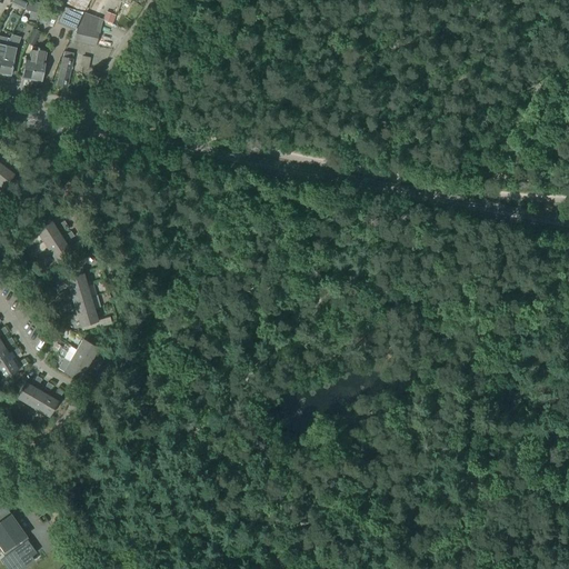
[(11,0),(10,5),(17,7),(22,9),(27,1),(25,0),(11,0)]
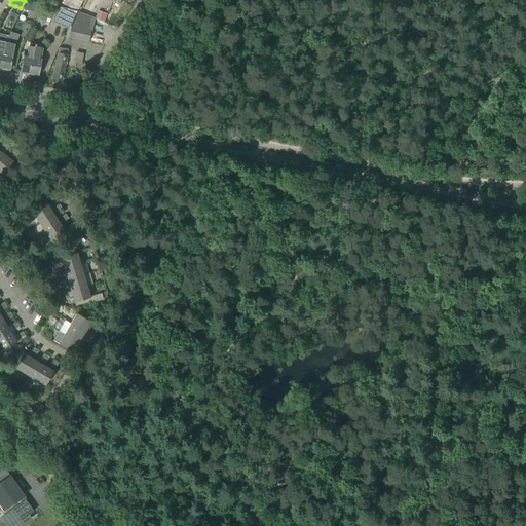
[(77,11),(82,0),(63,0),(62,3),(77,11)]
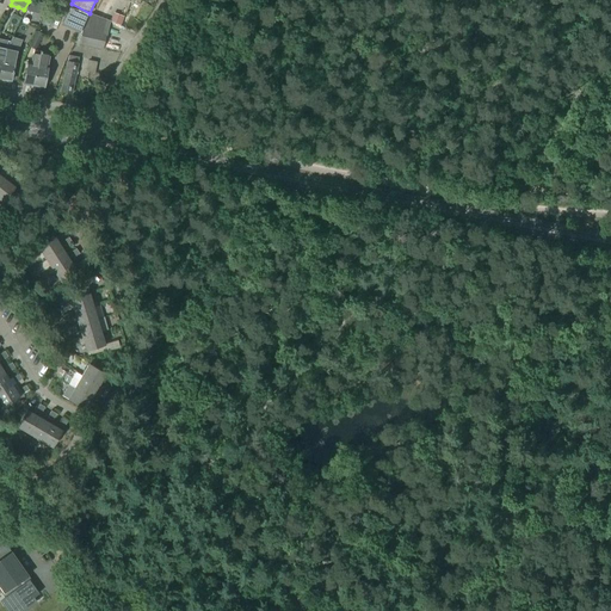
[(107,16),(115,0),(102,0),(97,11),(107,16)]
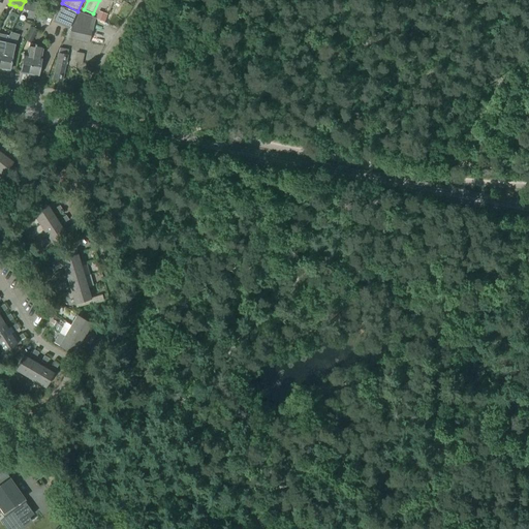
[(114,0),(112,5),(118,9),(122,0),(114,0)]
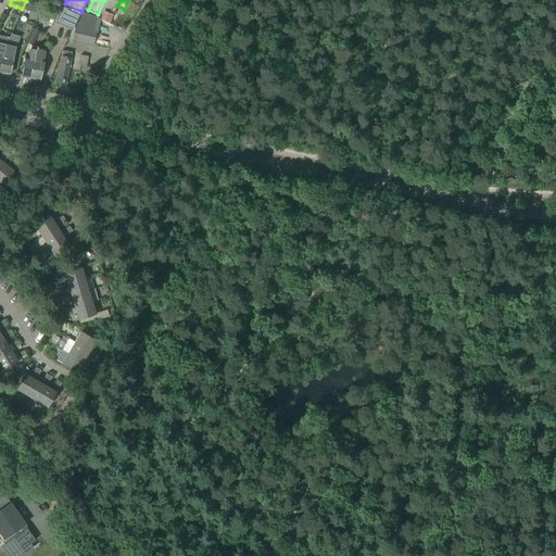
[(45,4),(27,1),(24,10),(39,15),(45,4)]
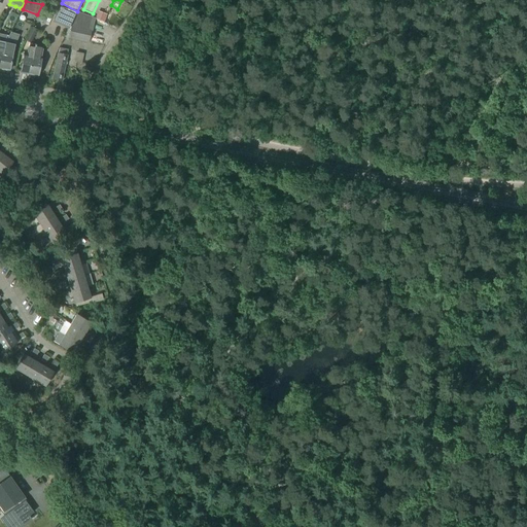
[(69,27),(76,12),(60,7),(54,20),(69,27)]
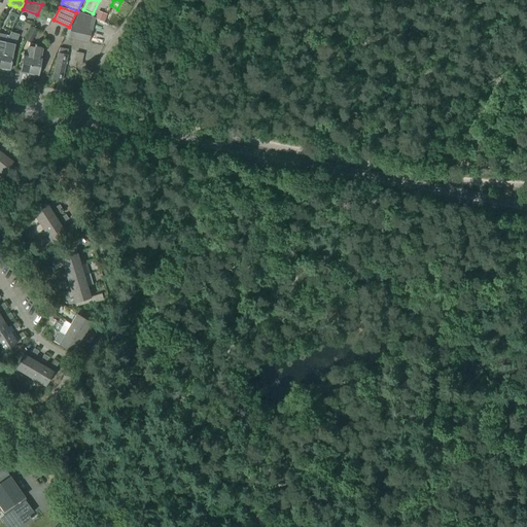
[(104,23),(107,14),(98,10),(95,20),(104,23)]
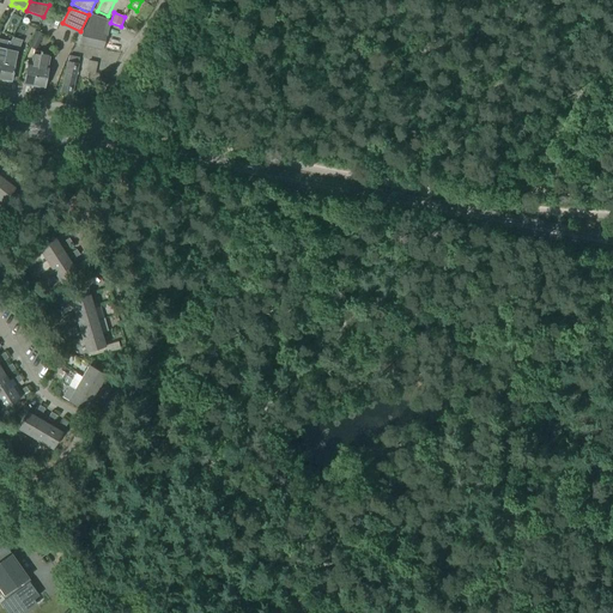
[(103,50),(105,36),(108,37),(110,22),(90,14),(85,23),(83,31),(79,44),(103,50)]
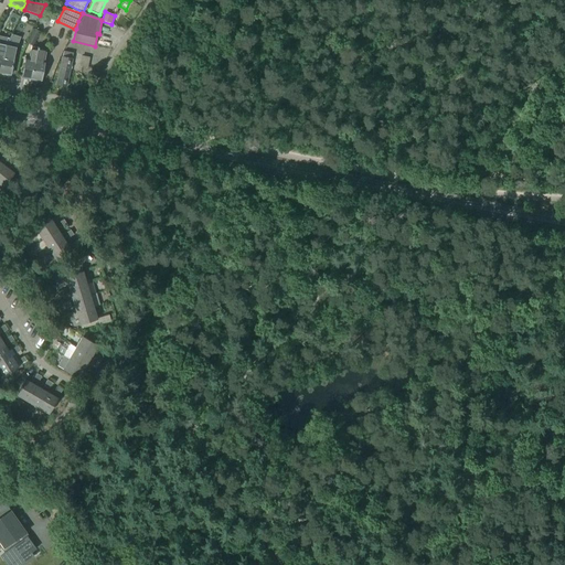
[(32,46),(40,32),(33,29),(27,43),(32,46)]
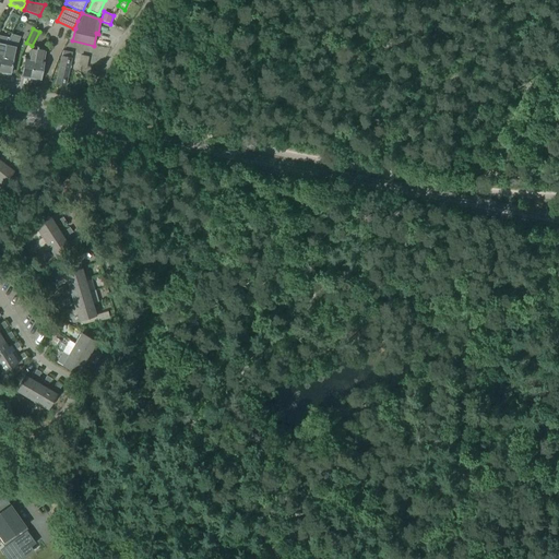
[(0,72),(10,74),(13,58),(15,47),(6,45),(0,71),(0,72)]
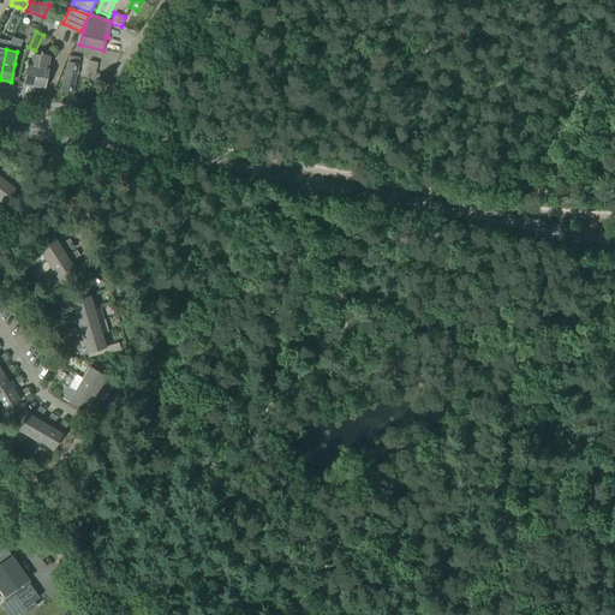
[(34,87),(40,52),(34,51),(31,64),(28,64),(24,84),(34,87)]
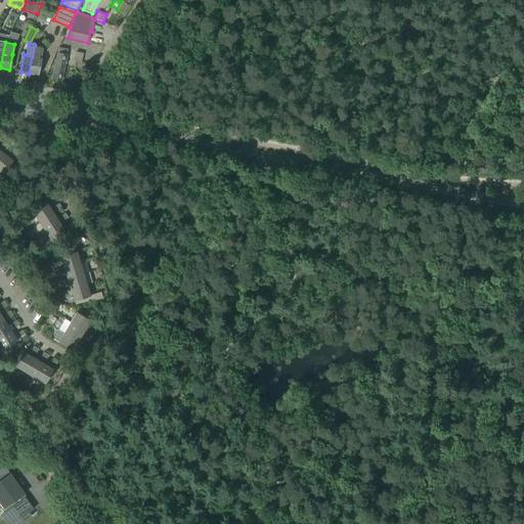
[(43,46),(34,44),(29,74),(38,76),(43,46)]
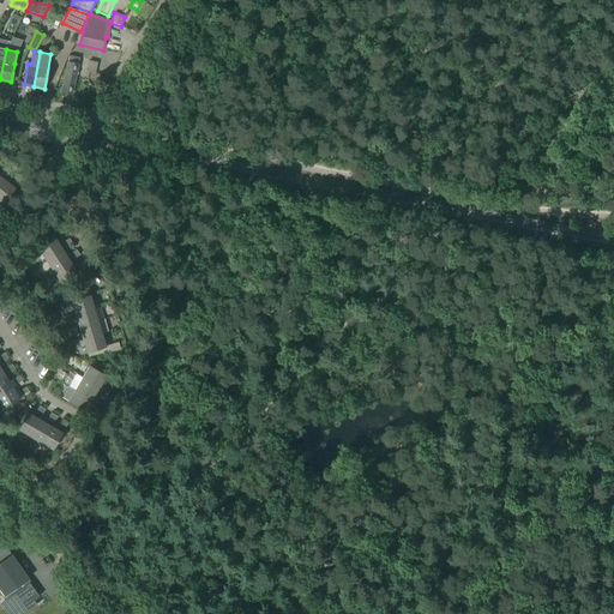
[(78,65),(79,58),(70,56),(68,62),(67,62),(65,74),(61,92),(72,95),(76,77),(78,65)]
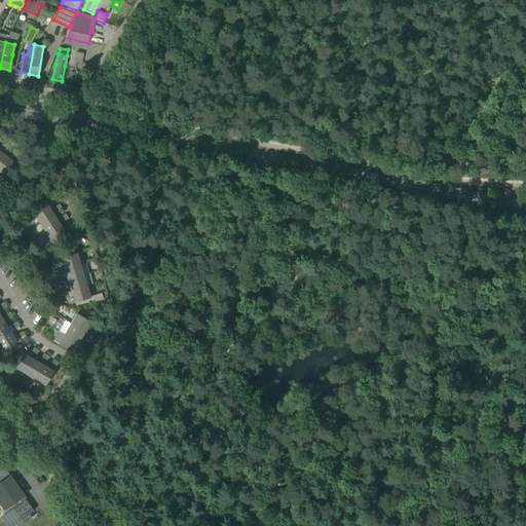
[(5,152),(9,146),(5,143),(1,149),(5,152)]
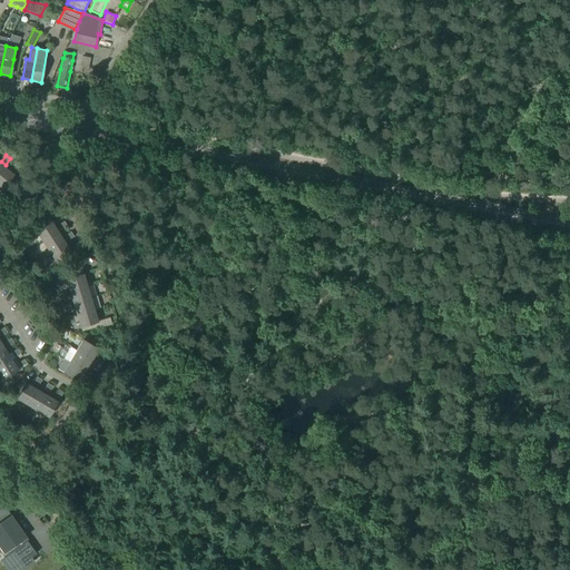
[(16,172),(20,166),(16,163),(11,168),(16,172)]
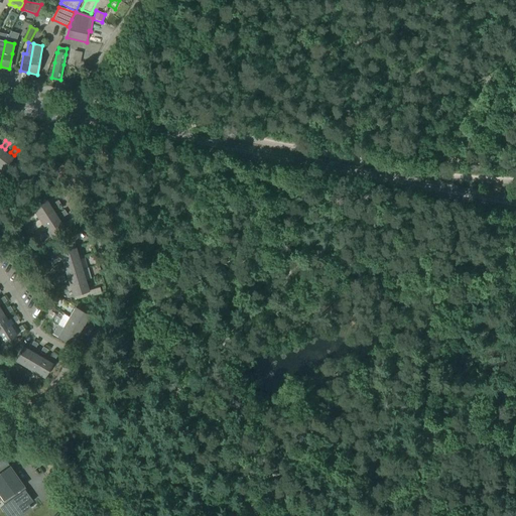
[(0,168),(3,171),(13,158),(3,151),(0,155),(0,168)]
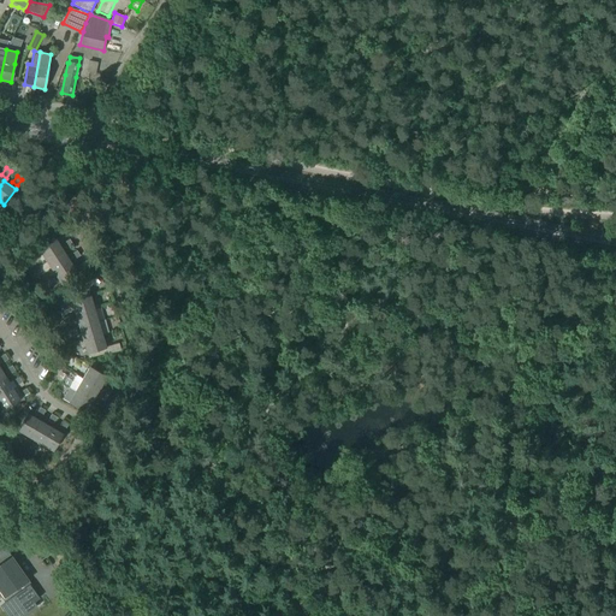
[(47,262),(63,252),(55,240),(39,250),(47,262)]
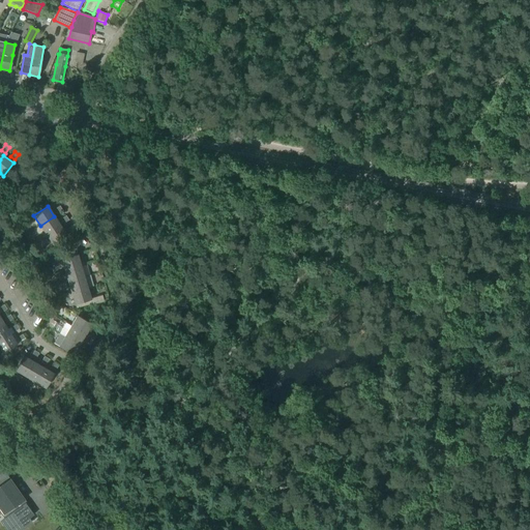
[(47,235),(60,226),(54,216),(40,226),(47,235)]
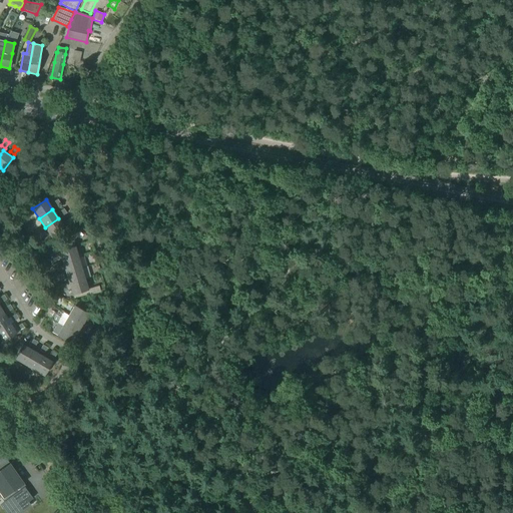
[(51,237),(65,228),(58,218),(45,227),(51,237)]
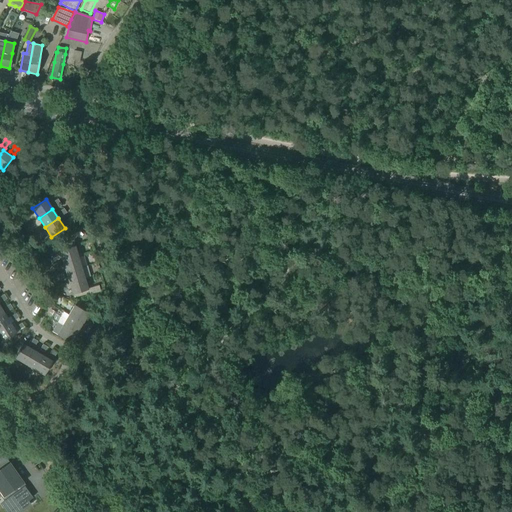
[(62,262),(78,257),(75,246),(59,250),(62,262)]
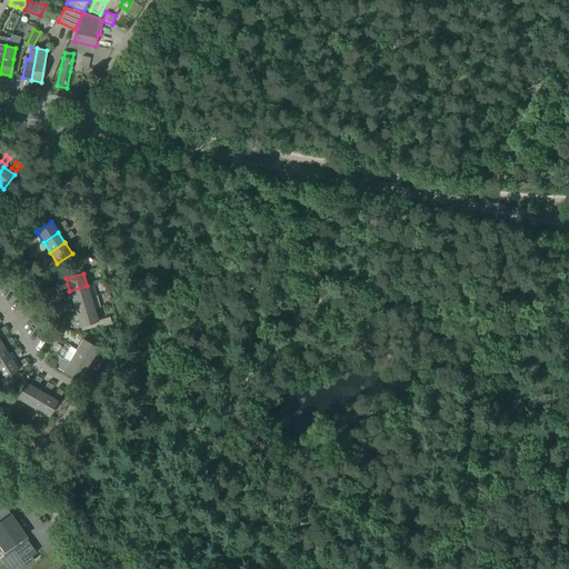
[(73,302),(90,298),(87,286),(69,291),(73,302)]
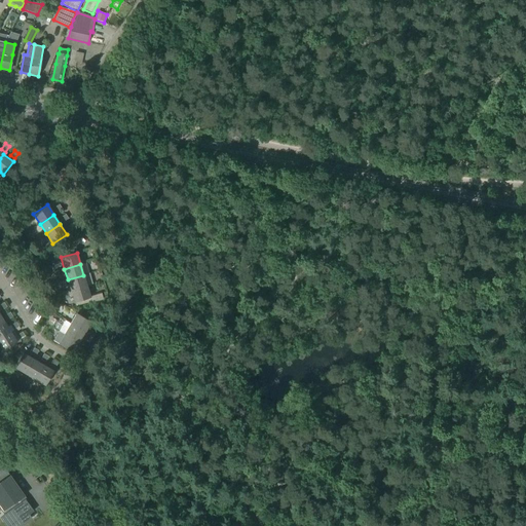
[(71,291),(86,287),(83,275),(68,279),(71,291)]
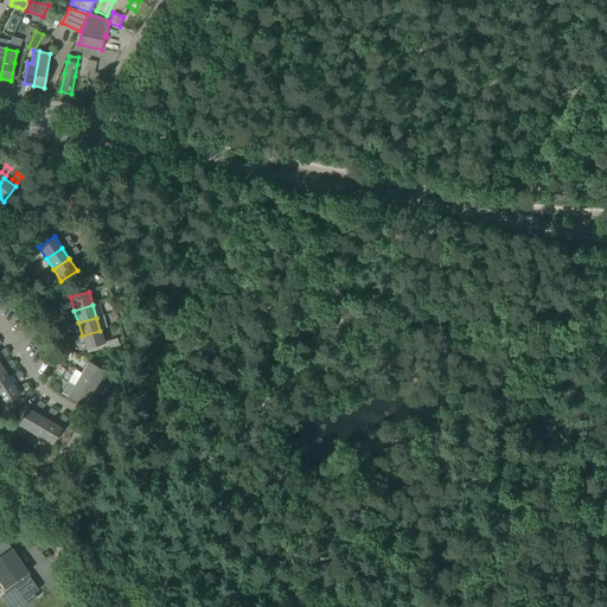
[(85,349),(104,344),(100,331),(82,336),(85,349)]
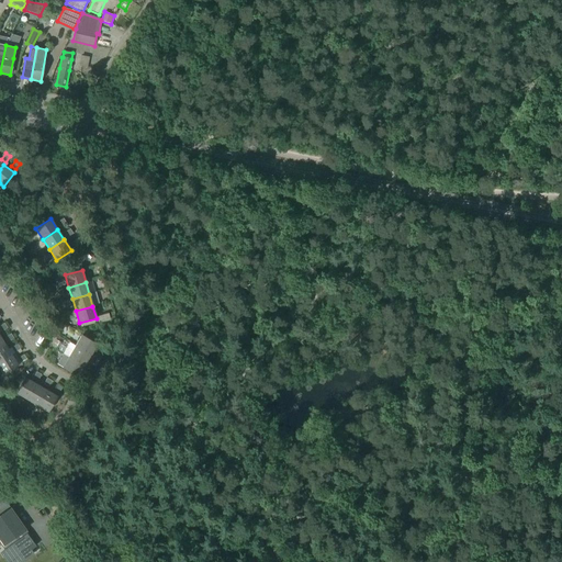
[(91,355),(98,344),(81,335),(76,346),(91,355)]
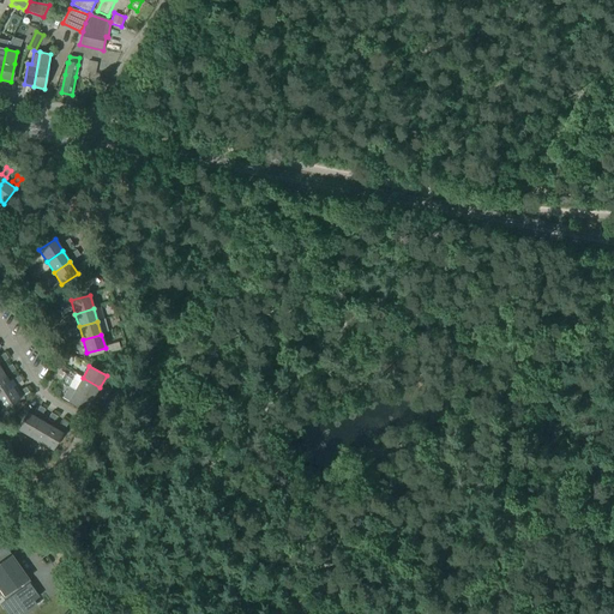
[(0,395),(12,387),(5,377),(0,379),(0,395)]
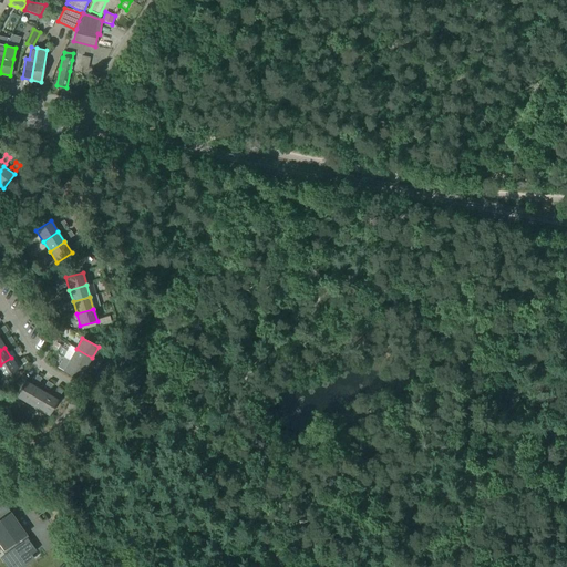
[(85,369),(92,358),(76,349),(70,360),(85,369)]
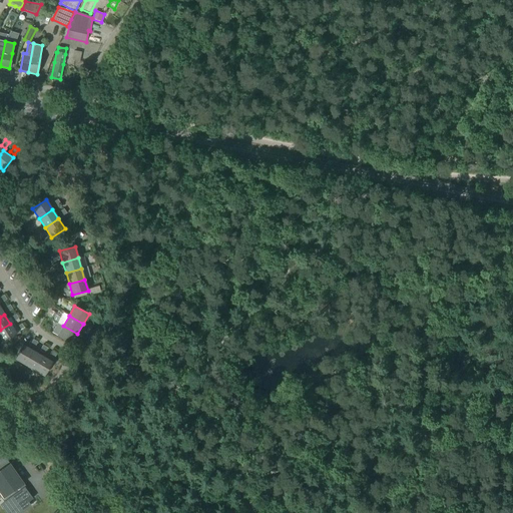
[(0,338),(3,343),(16,334),(10,324),(0,330),(0,338)]
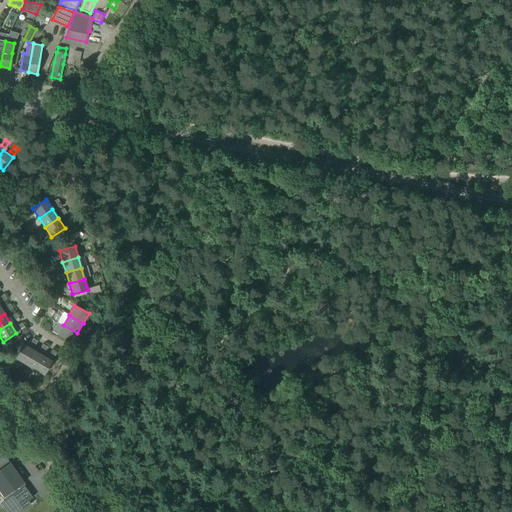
[(71,343),(77,333),(63,325),(57,335),(71,343)]
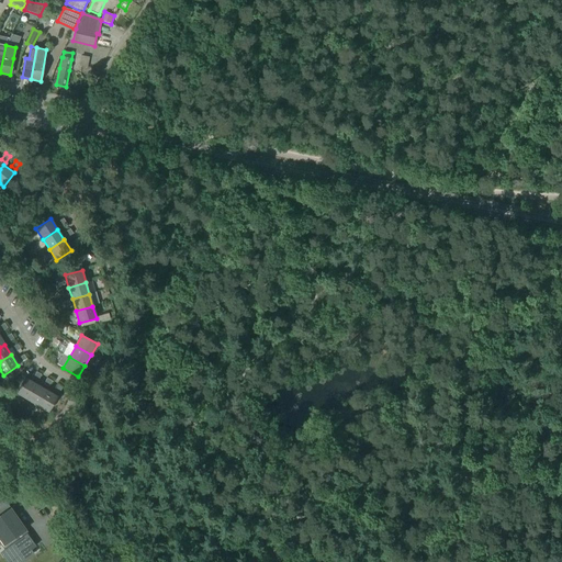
[(26,400),(36,384),(25,378),(15,393),(26,400)]
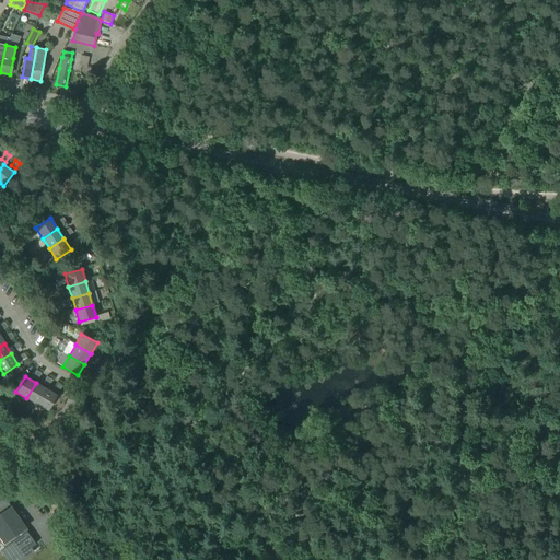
[(37,405),(46,388),(36,383),(26,398),(37,405)]
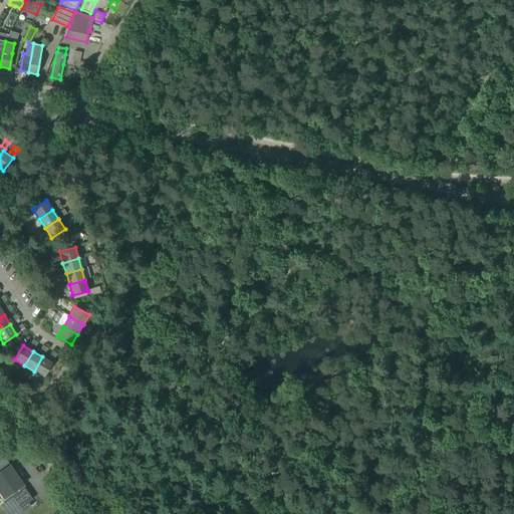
[(44,376),(52,362),(42,356),(34,371),(44,376)]
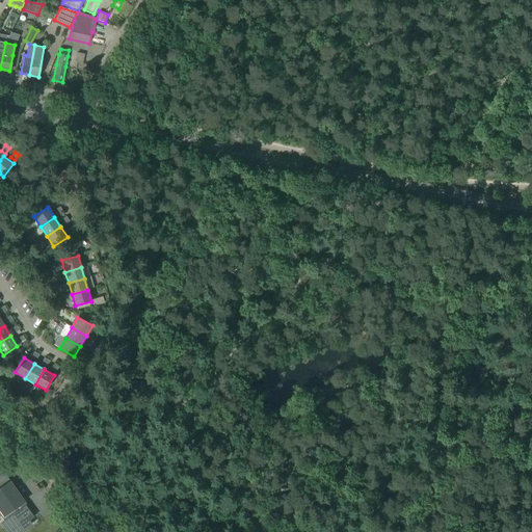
[(4,476),(0,479),(0,510),(3,515),(6,513),(11,522),(7,524),(12,531),(32,517),(25,506),(24,506),(22,503),(23,502),(18,493),(19,491),(12,482),(10,484),(9,482),(8,483),(4,476)]
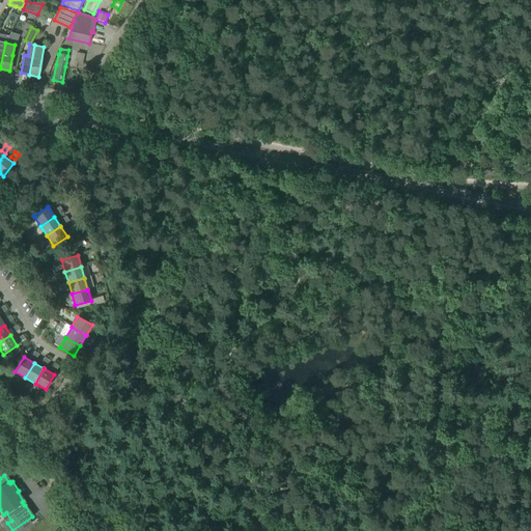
All buildings are outlined.
